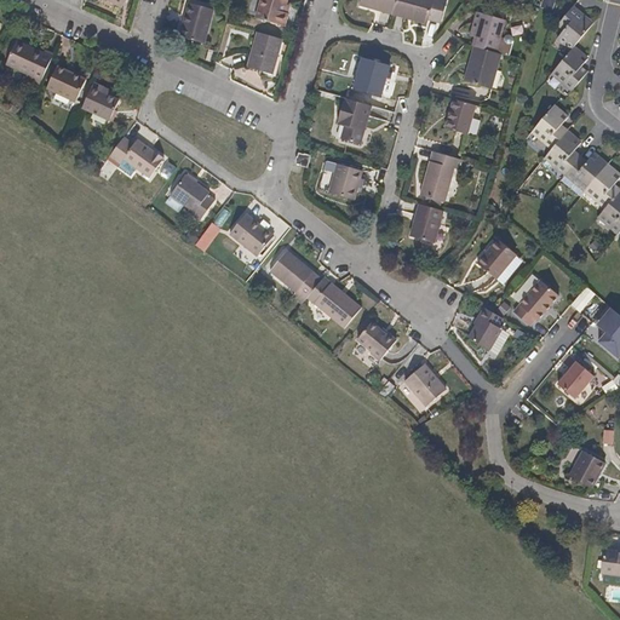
[(214,10),(185,0),(176,38),(179,39),(188,6),(213,13),(214,10)]
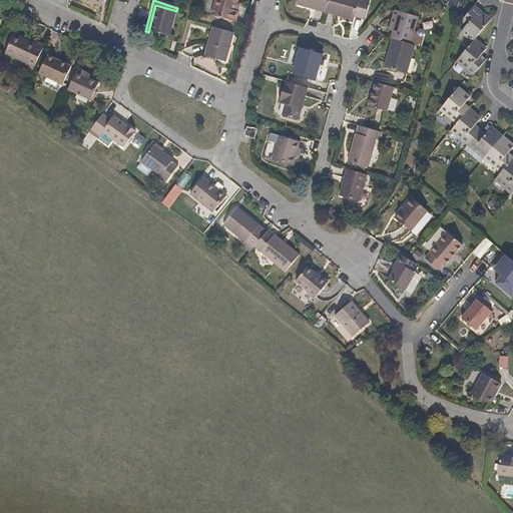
[(237,12),(234,11),(236,5),(237,0),(216,0),(212,16),(235,23),(237,12)]
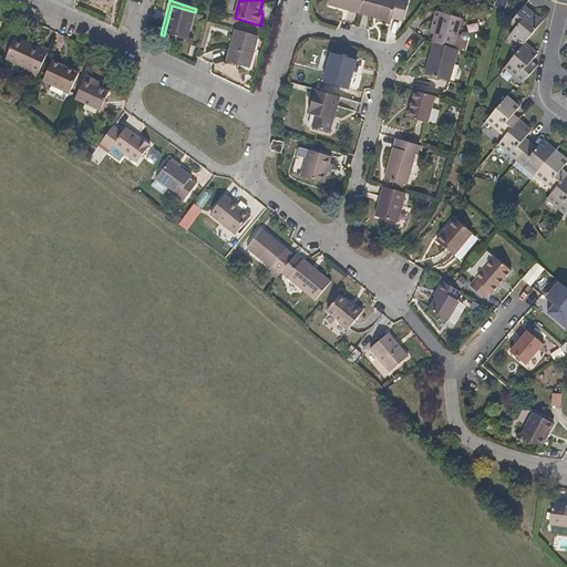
[(390,22),(395,0),(360,0),(359,9),(377,13),(375,18),(390,22)]
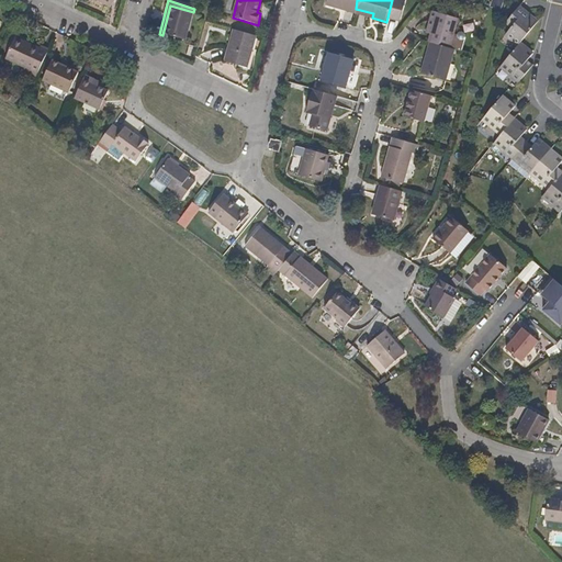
[(355,13),(356,9),(338,4),(337,9),(355,13)]
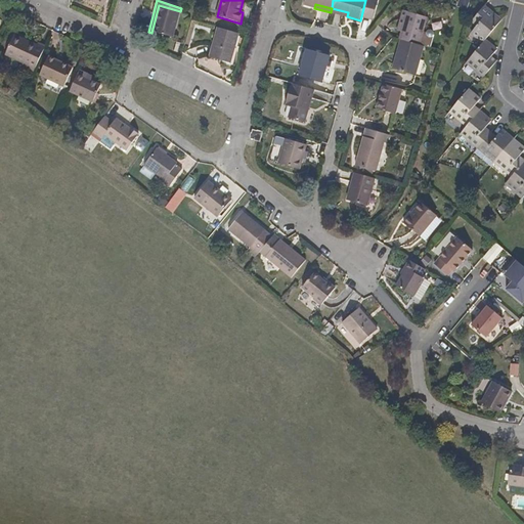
[(173,39),(180,11),(159,5),(151,33),(173,39)]
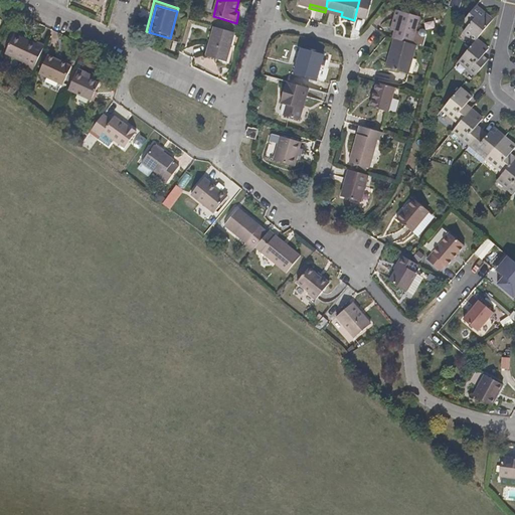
[(341,16),(342,12),(326,8),(325,12),(341,16)]
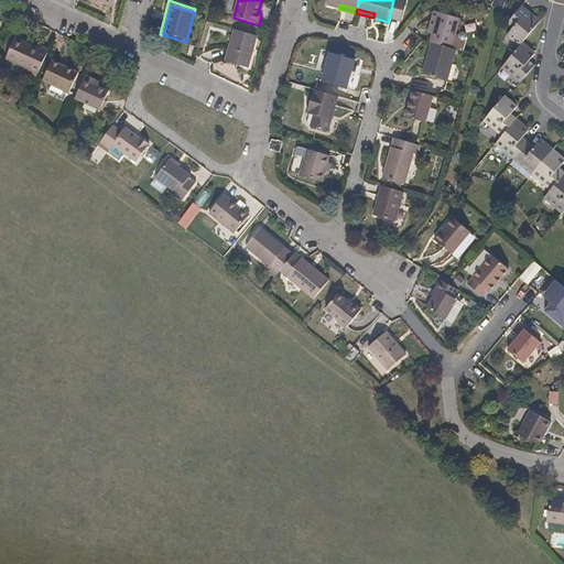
[(449,49),(458,19),(436,12),(427,42),(430,43),(449,49)]
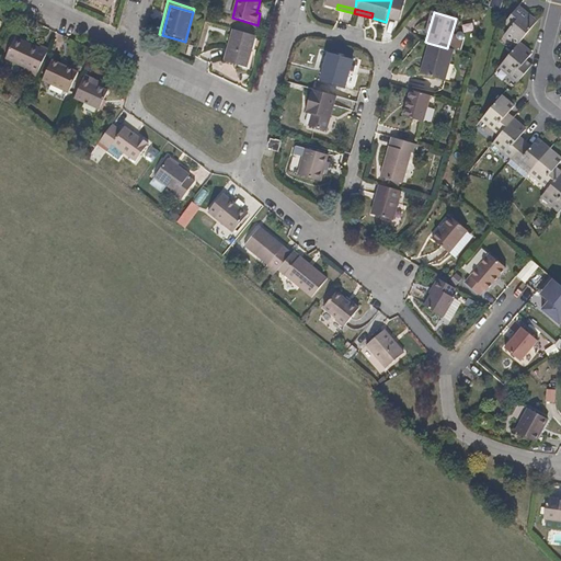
[(518,45),(535,24),(522,12),(518,16),(514,12),(504,23),(511,30),(504,37),(516,47),(518,45)]
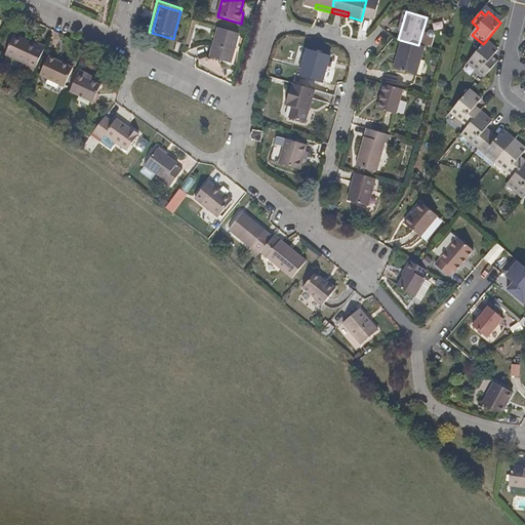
[(231,65),(239,34),(218,28),(210,58),(231,65)]
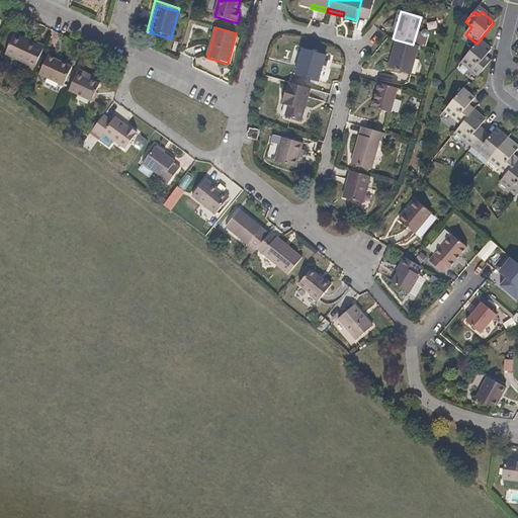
[(33,73),(46,48),(37,44),(36,47),(15,36),(6,56),(27,66),(26,70),(33,73)]
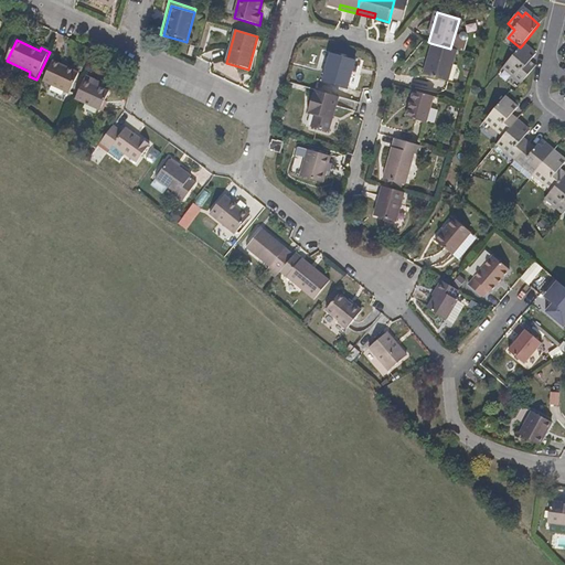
[(447,83),(456,51),(450,49),(430,43),(422,75),(447,83)]
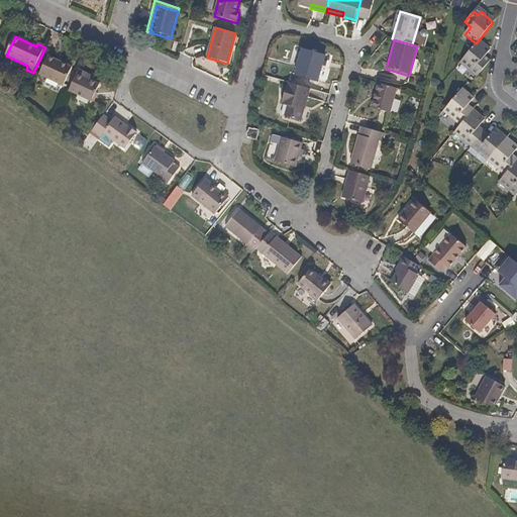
[(486,67),(482,63),(485,59),(490,53),(478,41),(476,43),(460,63),(478,77),(486,67)]
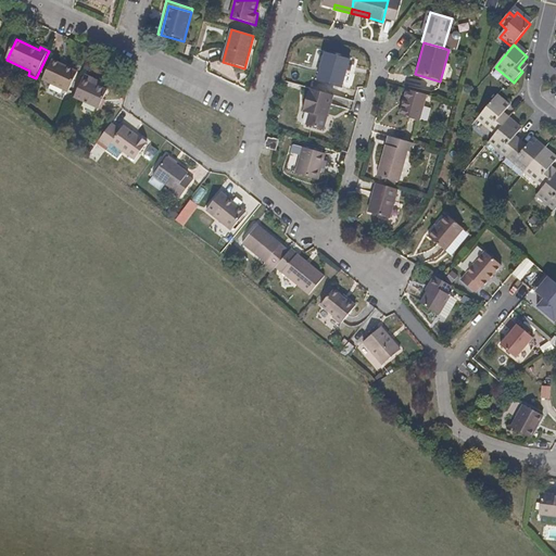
[(340,87),(348,59),(325,52),(316,80),(340,87)]
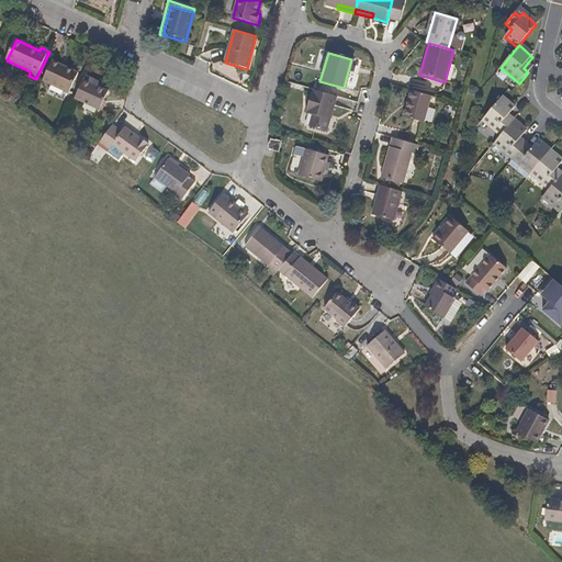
[(69,94),(78,76),(52,63),(42,82),(69,94)]
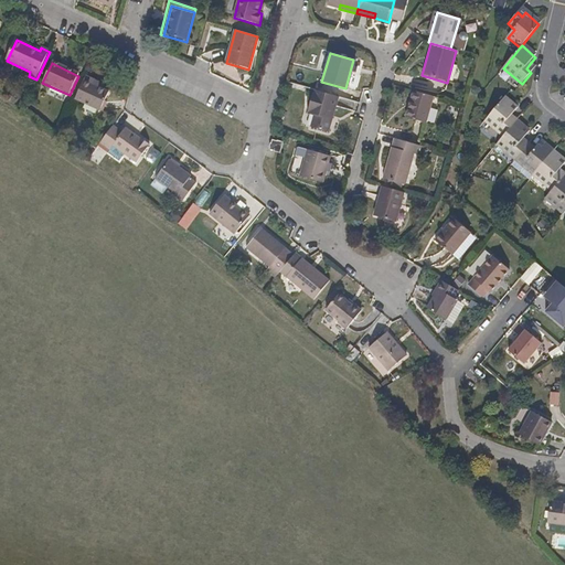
[(99,112),(108,95),(102,92),(103,87),(85,78),(75,100),(99,112)]
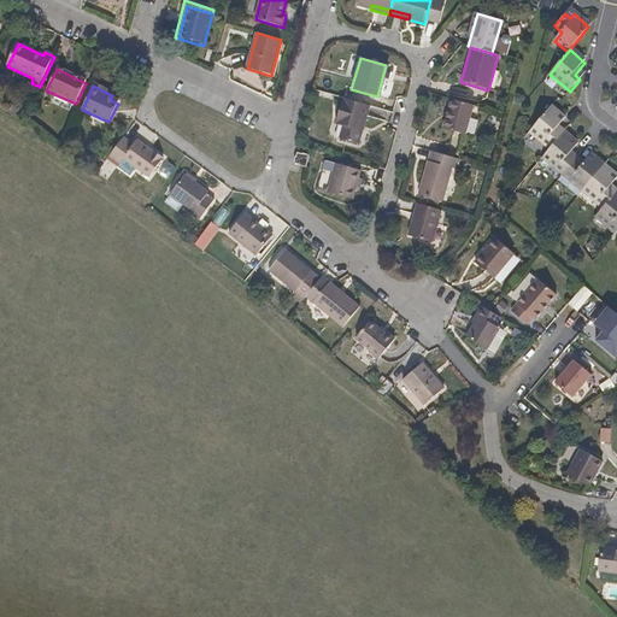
[(359,145),(369,107),(342,99),(336,124),(341,127),(338,139),(359,145)]
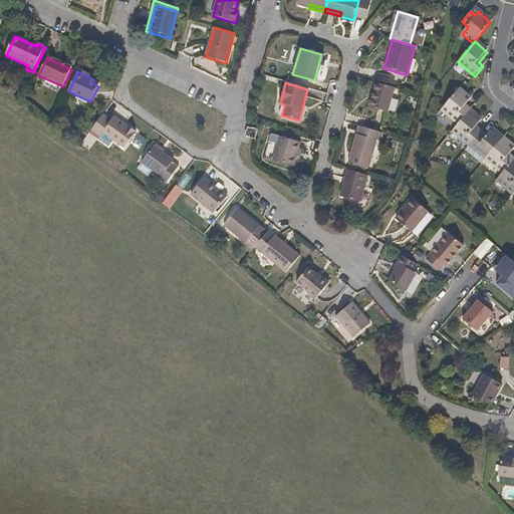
[(386,112),(393,87),(375,82),(368,107),(386,112)]
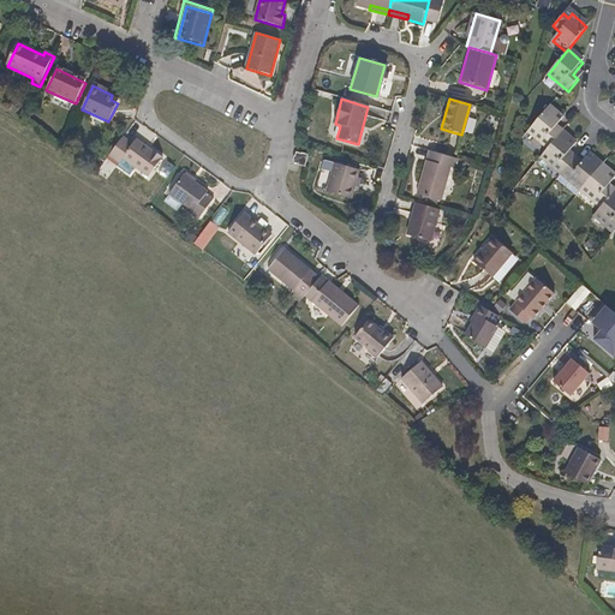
[(559,135),(553,131),(557,126),(563,119),(549,106),(527,131),(548,148),(559,135)]
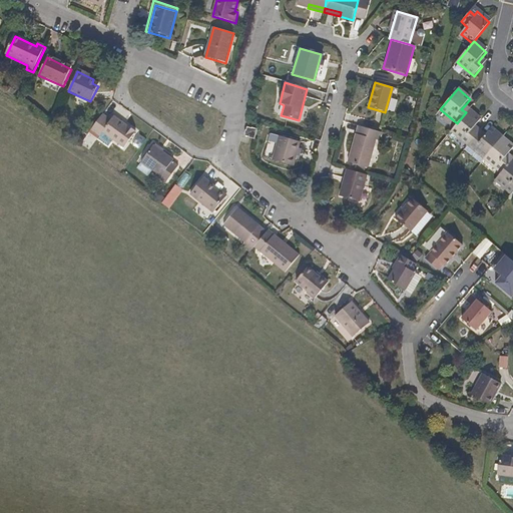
[(471,130),(474,126),(480,120),(468,110),(466,112),(457,123),(450,131),(468,145),(476,135),(471,130)]
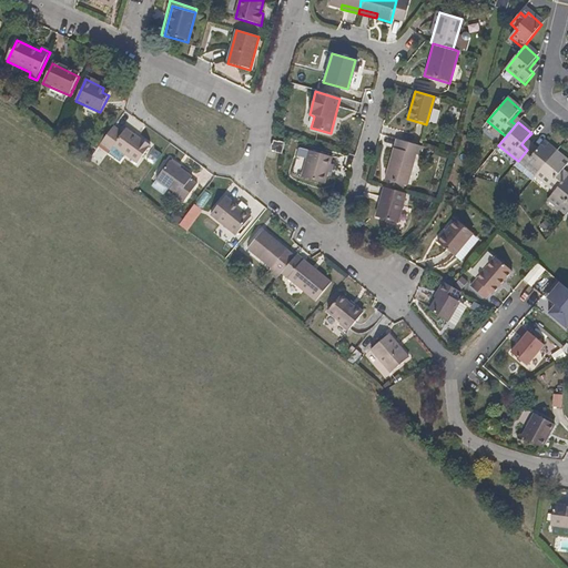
[(152,145),(128,129),(127,130),(124,133),(114,127),(101,146),(110,153),(114,149),(123,155),(137,165),(142,159),(152,145)]
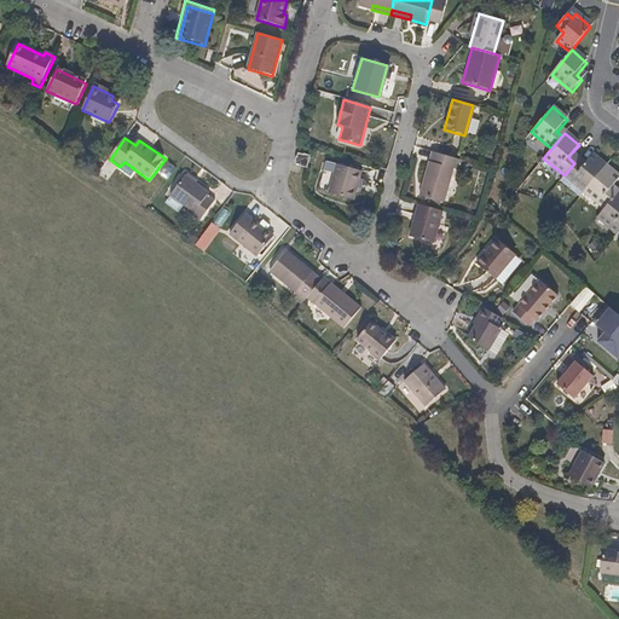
[(443,203),(456,158),(434,152),(432,163),(428,162),(418,196),(443,203)]
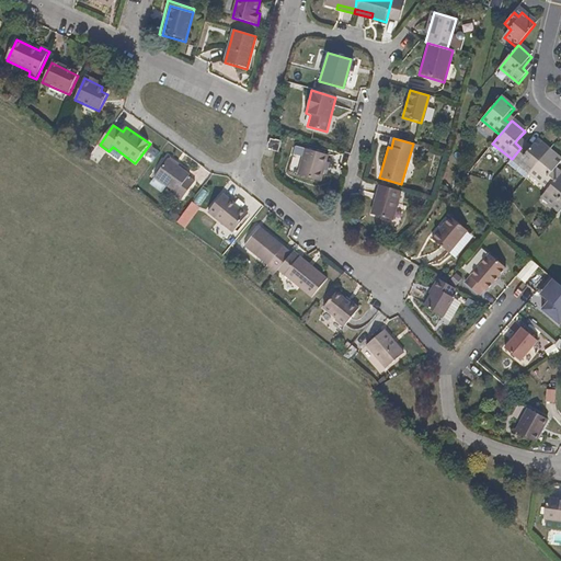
[(277,151),(279,142),(270,139),(267,149),(277,151)]
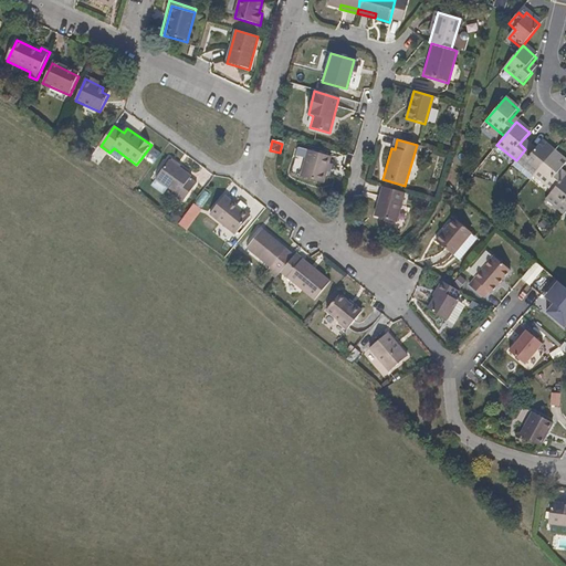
[(534,176),(553,153),(541,143),(535,149),(532,154),(525,149),(516,160),(534,176)]
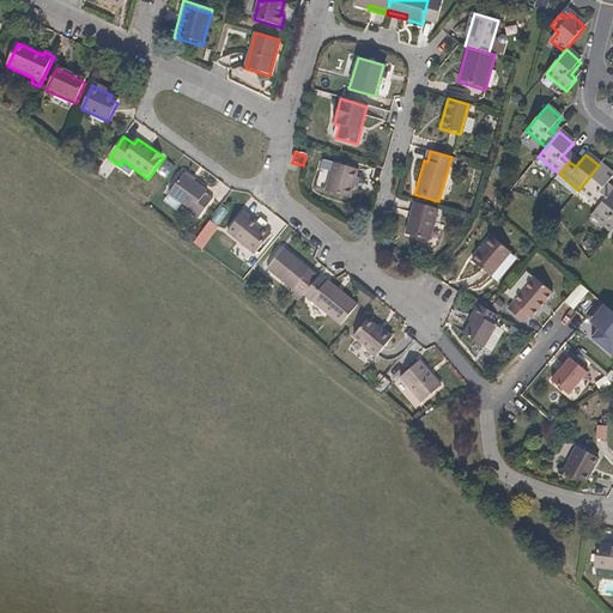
[(576,167),(580,162),(572,156),(569,162),(576,167)]
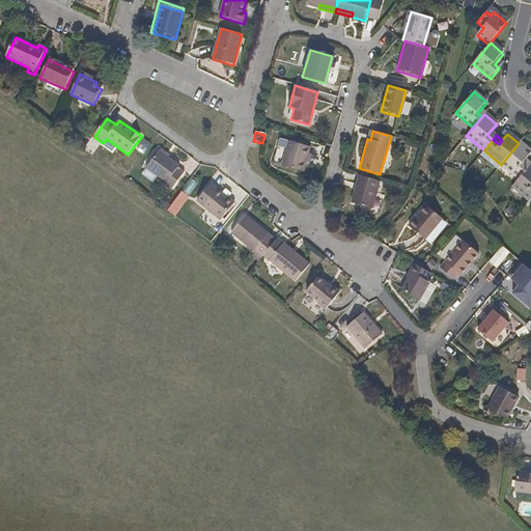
[(302,173),(309,148),(288,142),(281,167),(302,173)]
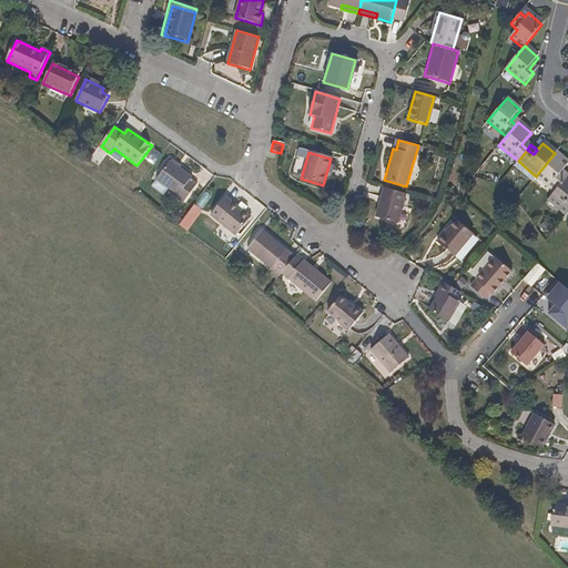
[(555,192),(564,181),(559,176),(563,172),(567,164),(555,153),(536,176),(555,192)]
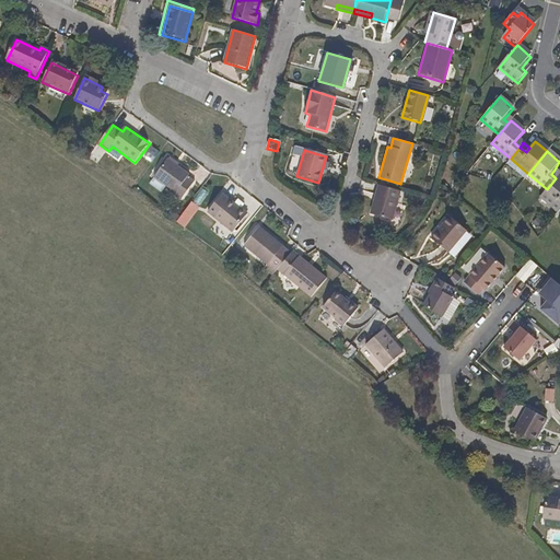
[(181,201),(195,182),(187,176),(189,174),(168,159),(153,177),(175,193),(174,196),(181,201)]
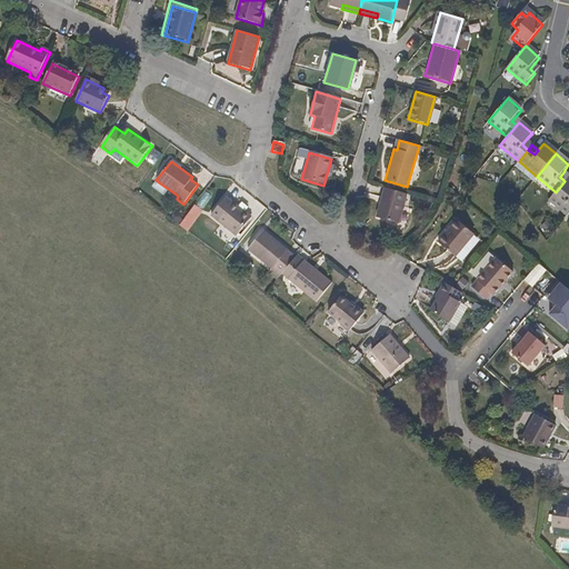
[(568,212),(568,178),(565,181),(556,192),(549,200),(567,216),(568,212)]
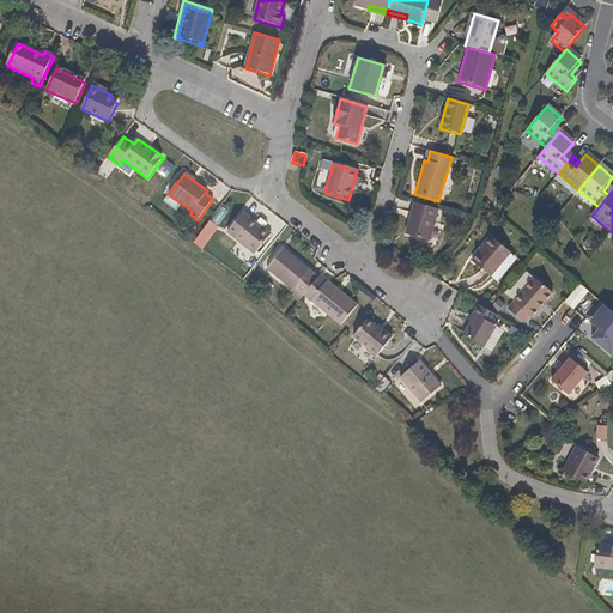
[(429,242),(438,210),(418,205),(413,220),(410,219),(405,235),(429,242)]
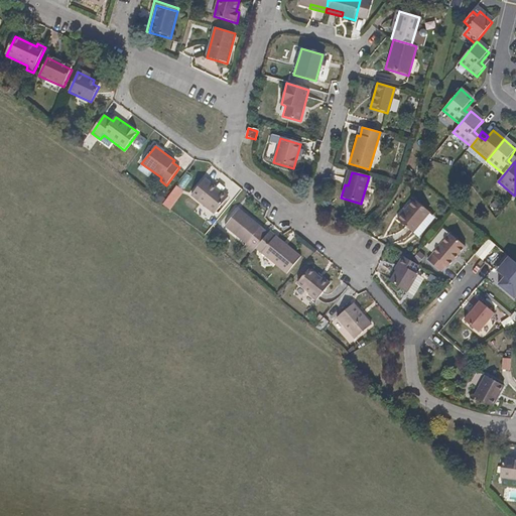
[(199,200),(211,183),(205,178),(191,196),(199,200)]
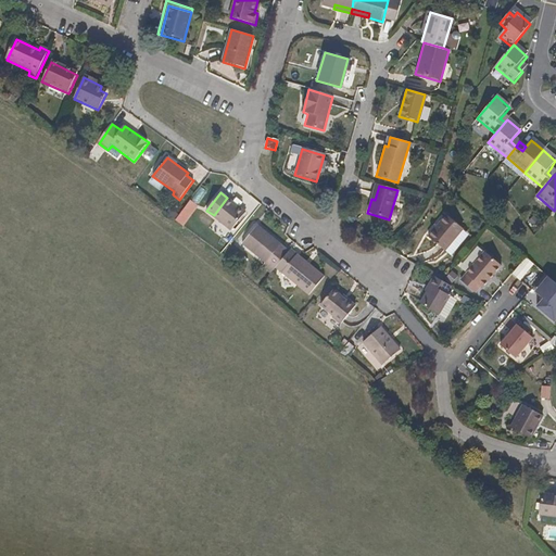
[(190,198),(175,218),(184,225),(199,204),(190,198)]
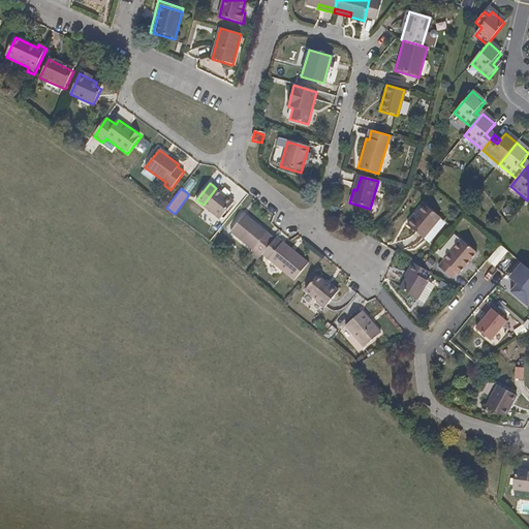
[(220,219),(234,203),(216,188),(204,205),(220,219)]
